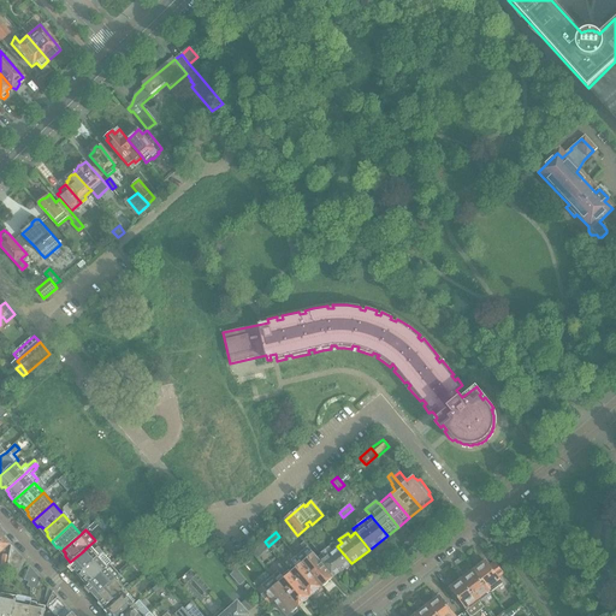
[(0,533),(0,554),(10,544),(0,533)]
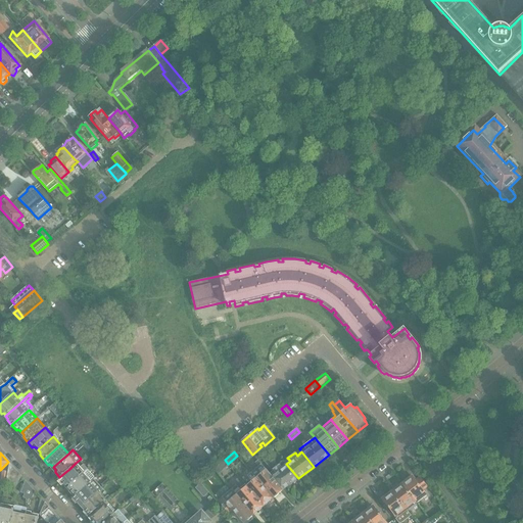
[(271,476),(282,489),(298,478),(286,464),(285,465),(283,462),(278,466),(268,454),(262,459),(274,473),(271,476)]
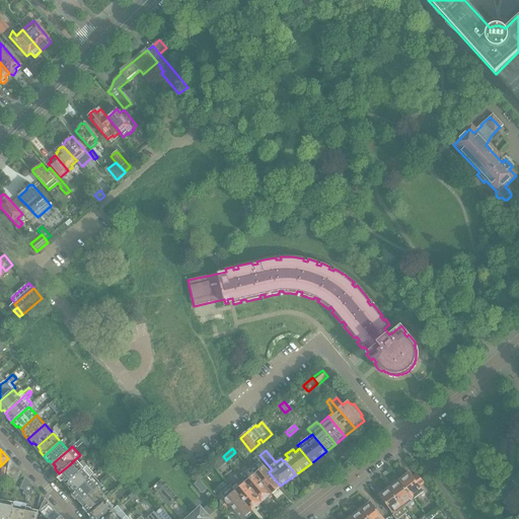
[(213,465),(217,470),(226,462),(222,457),(213,465)]
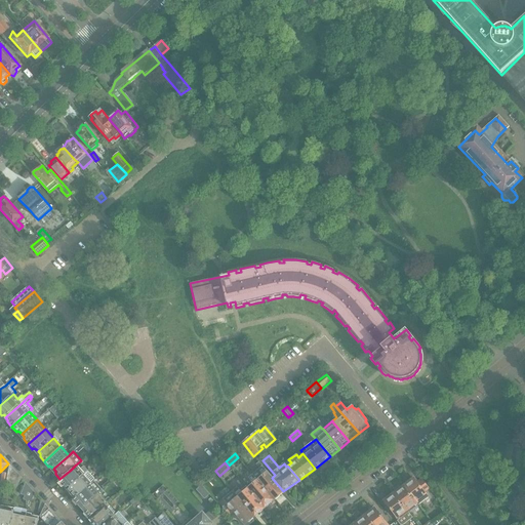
[(84,474),(87,471),(84,467),(80,470),(76,465),(70,471),(59,479),(58,480),(63,485),(64,485),(66,485),(68,488),(84,474)]
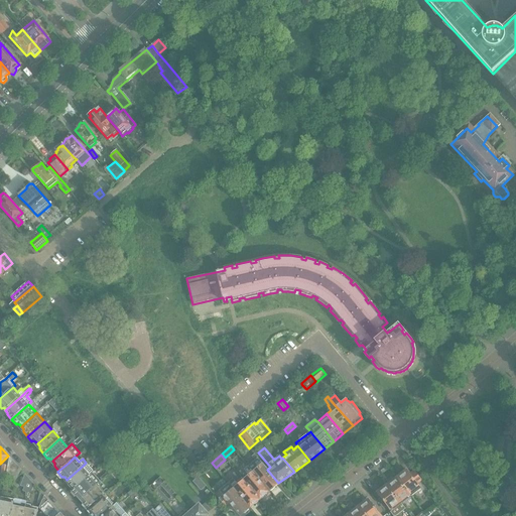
[(16,478),(21,471),(9,458),(7,467),(2,466),(1,475),(6,476),(6,474),(14,480),(16,478)]
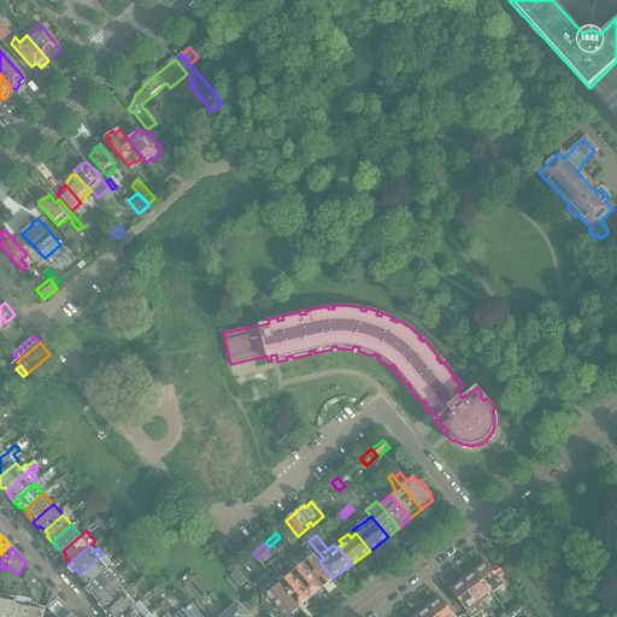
[(322,588),(333,577),(319,562),(309,548),(303,553),(306,557),(300,562),(322,588)]
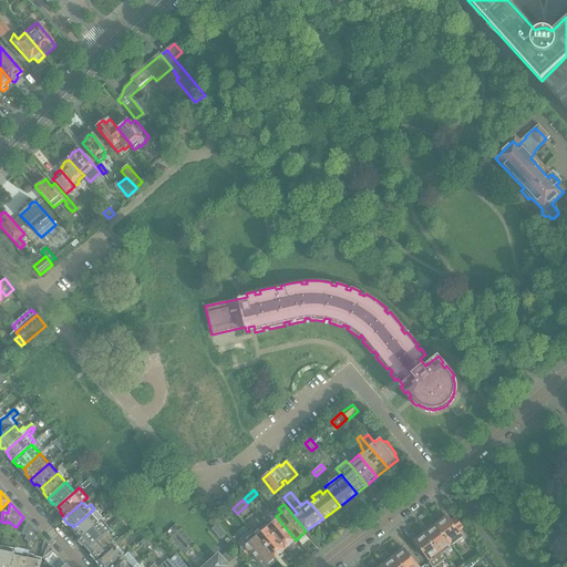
[(99,521),(103,517),(94,508),(91,512),(73,527),(75,529),(76,532),(75,533),(80,538),(98,523),(99,521)]
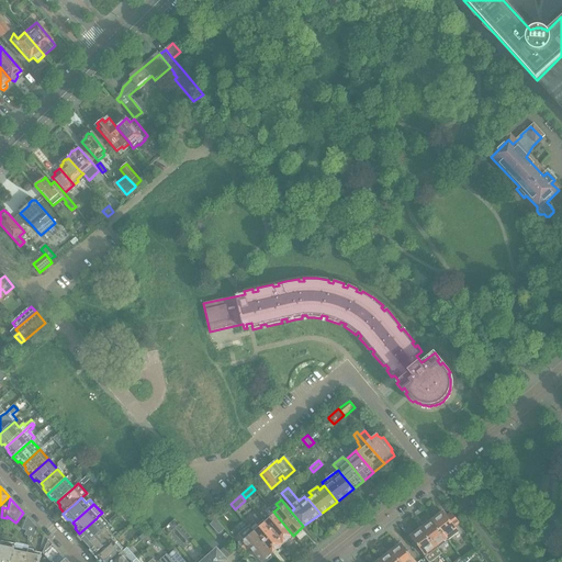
[(282,544),(293,536),(273,512),(270,508),(267,512),(266,513),(268,516),(262,521),(282,544)]
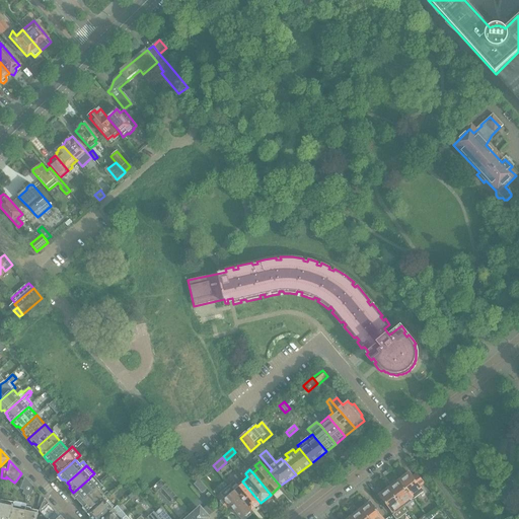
[(402,478),(399,480),(404,487),(403,488),(405,491),(408,491),(414,499),(423,492),(420,487),(424,483),(417,473),(412,477),(409,472),(408,474),(406,472),(401,476),(402,478)]
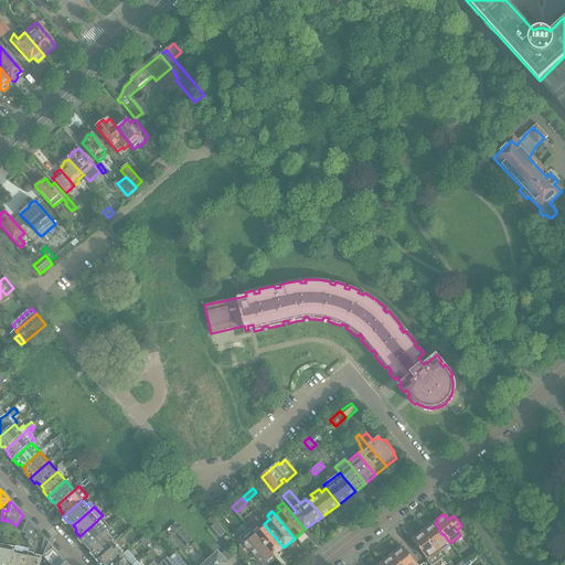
[(106,530),(109,526),(100,518),(98,519),(97,521),(78,537),(83,543),(84,543),(86,543),(88,545),(106,530)]
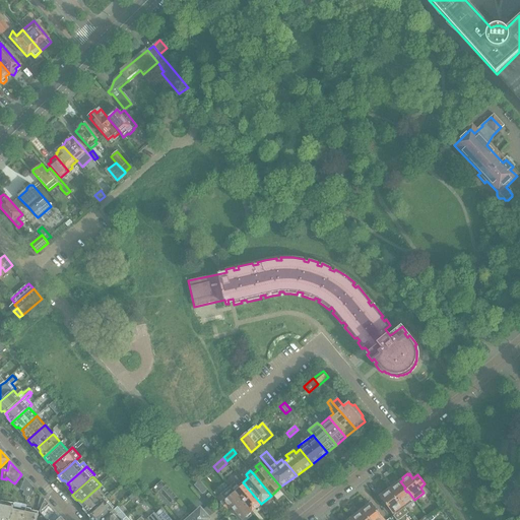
[(30,498),(35,489),(25,478),(21,485),(21,488),(25,490),(23,494),(30,498)]
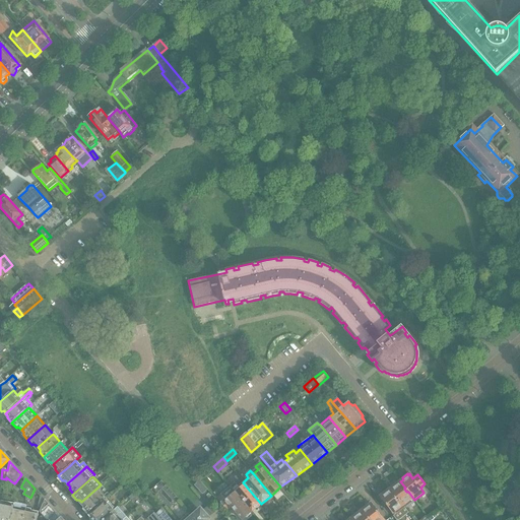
[(208,490),(200,480),(194,485),(202,495),(208,490)]
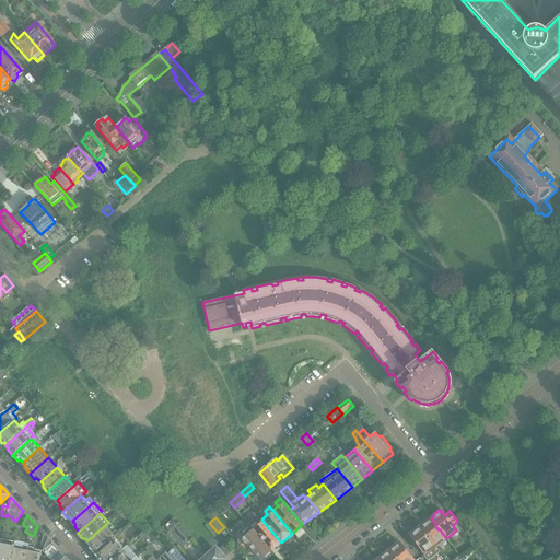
[(429,537),(435,546),(446,538),(440,529),(438,529),(435,526),(436,525),(431,518),(430,520),(429,518),(423,523),(423,524),(421,526),(426,533),(426,534),(428,537),(429,537)]
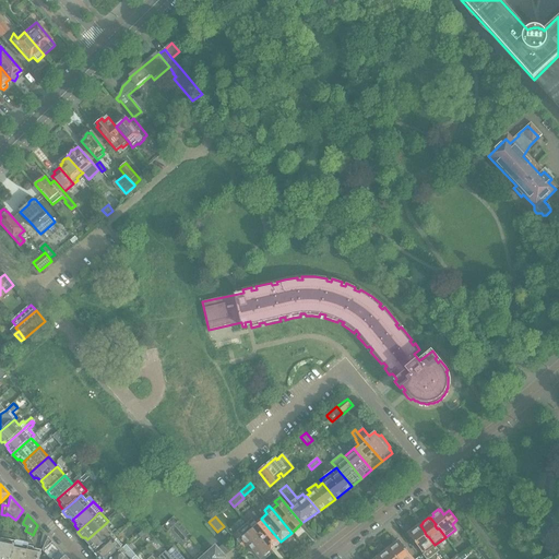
[(248,523),(251,527),(271,550),(281,542),(261,519),(256,523),(252,519),(248,523)]
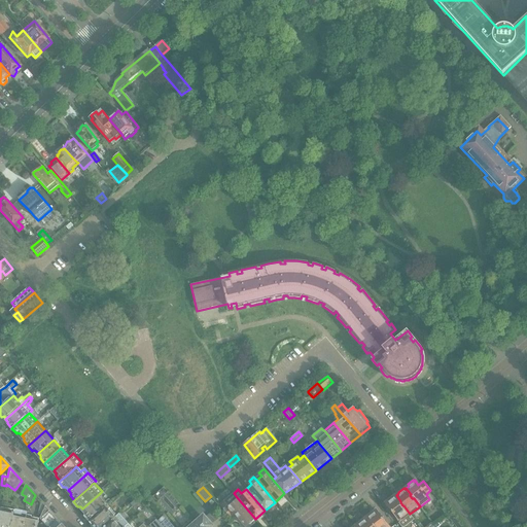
[(230,518),(234,515),(244,526),(245,526),(255,519),(237,497),(234,493),(219,505),(230,518)]
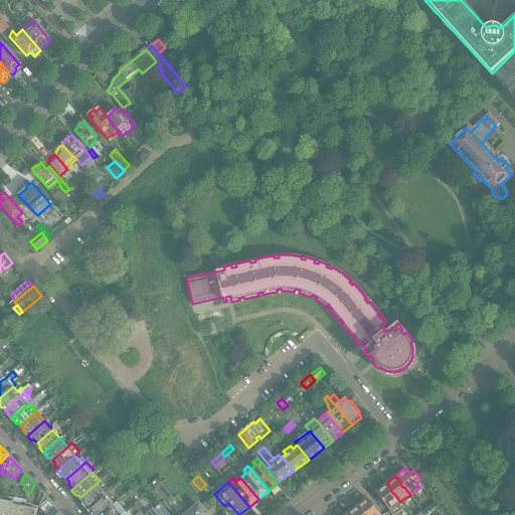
[(82,502),(88,507),(104,492),(103,490),(97,483),(80,497),(82,500),(83,502),(82,502)]
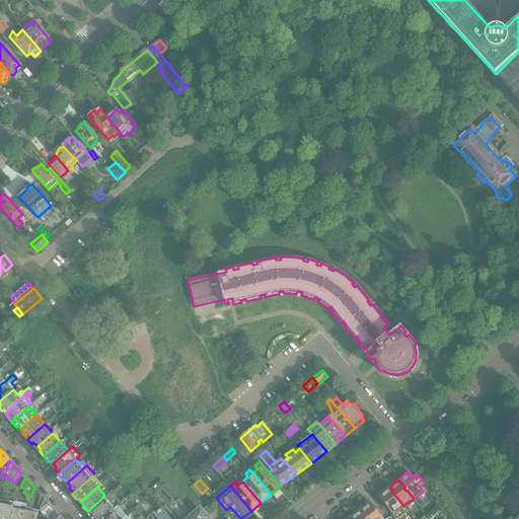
[(397,518),(409,512),(403,506),(397,498),(396,498),(394,495),(394,494),(390,488),(388,489),(387,488),(382,492),(383,493),(379,496),(388,508),(391,513),(391,514),(394,518),(397,518)]
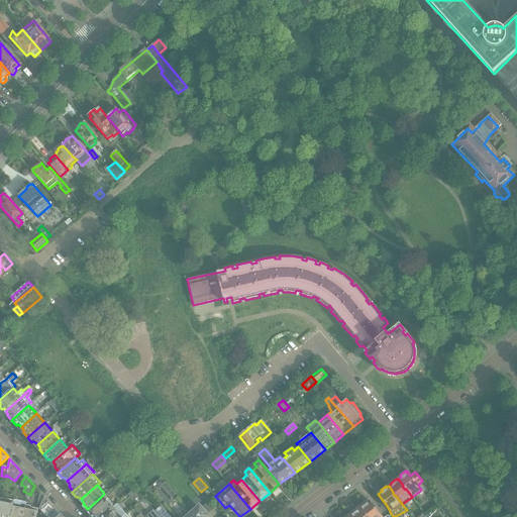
[(86,511),(92,516),(97,516),(113,504),(104,494),(88,509),(86,511)]
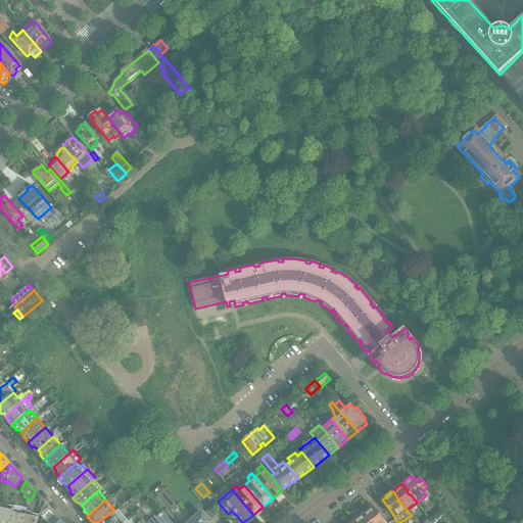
[(41,511),(40,515),(43,518),(42,518),(46,522),(63,522),(45,503),(41,511)]
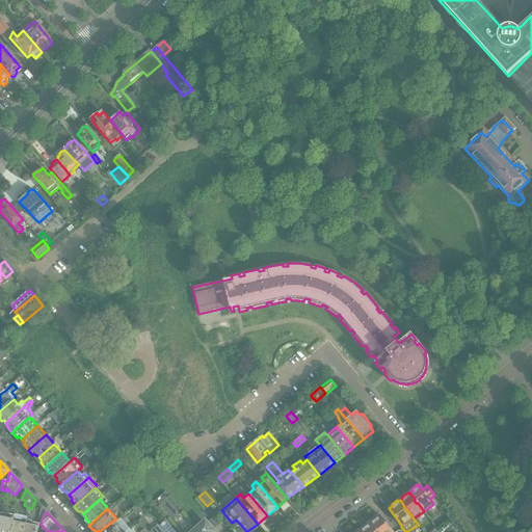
[(10,531),(14,516),(15,514),(2,512),(0,523),(0,531),(10,531)]
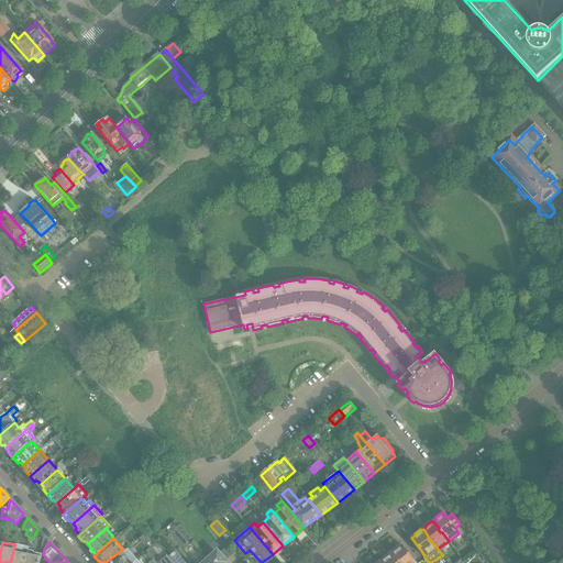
[(392,553),(390,554),(395,561),(397,561),(398,562),(416,562),(412,558),(411,559),(401,545),(397,549),(396,548),(390,552),(392,553)]
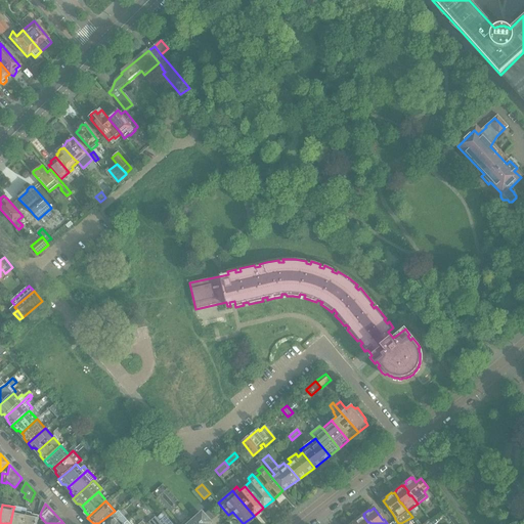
[(24,523),(27,512),(13,509),(10,523),(24,523)]
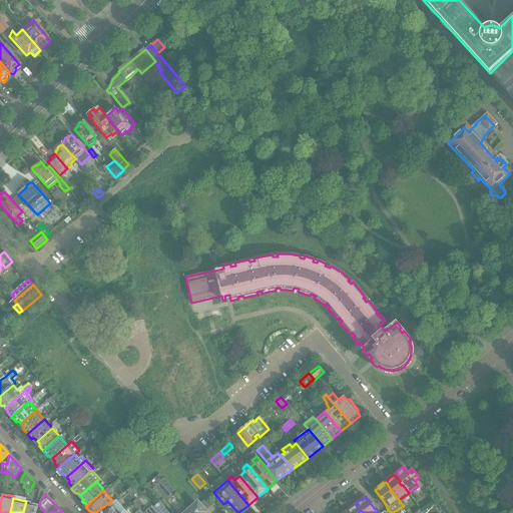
[(206,512),(208,511),(198,499),(187,509),(185,506),(176,512),(206,512)]
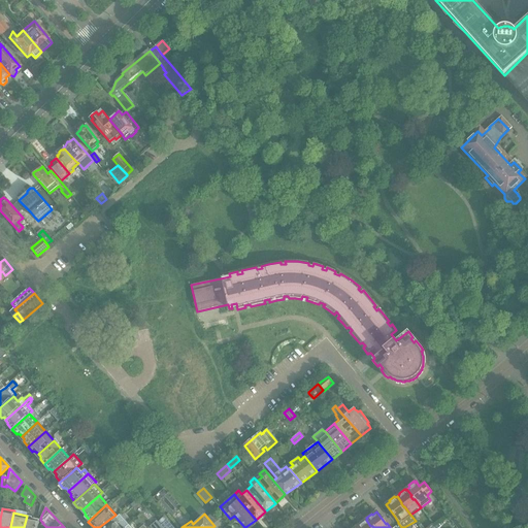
[(37,527),(38,527),(39,521),(31,519),(31,517),(27,516),(24,527),(37,527)]
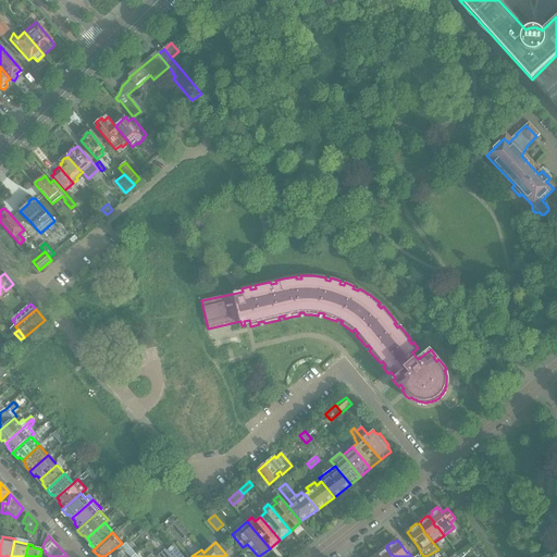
[(122,546),(109,556),(131,556),(135,554),(130,547),(126,551),(122,546)]
